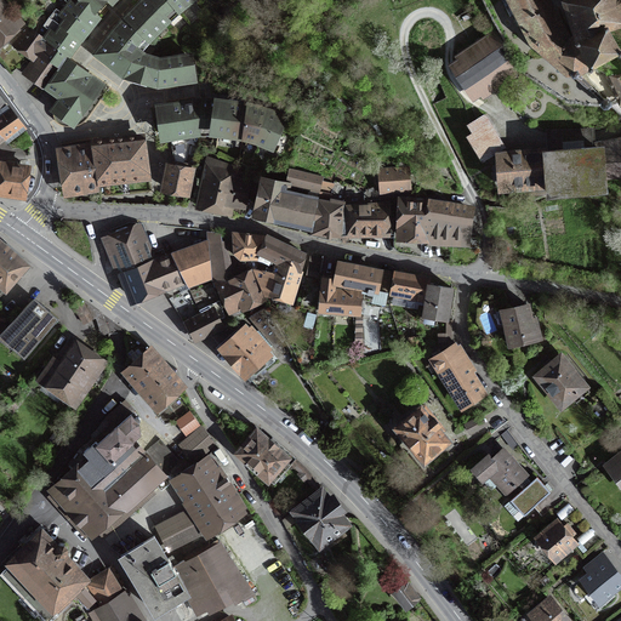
[(98,16),(92,11),(80,0),(64,0),(69,4),(66,7),(89,27),(98,16)]
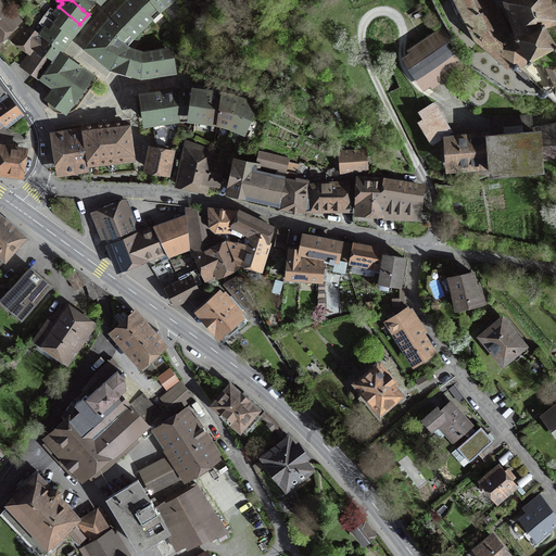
[(72,0),(83,10),(90,0),(72,0)]
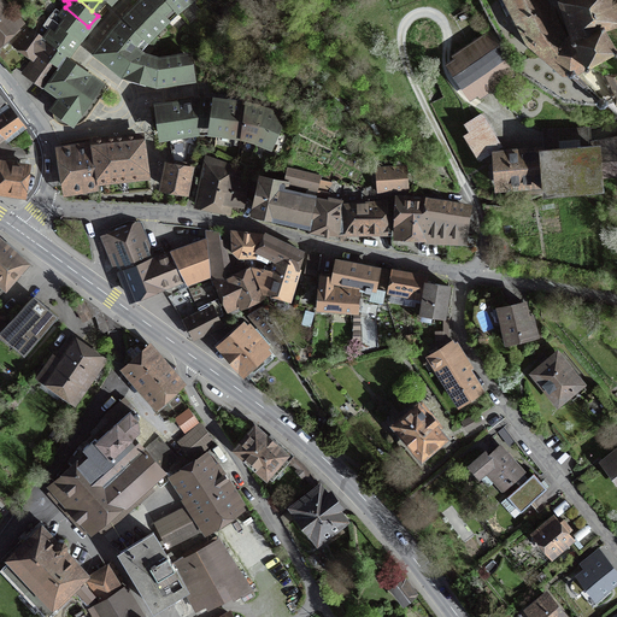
[(147,39),(168,19),(148,0),(142,0),(125,18),(147,39)]
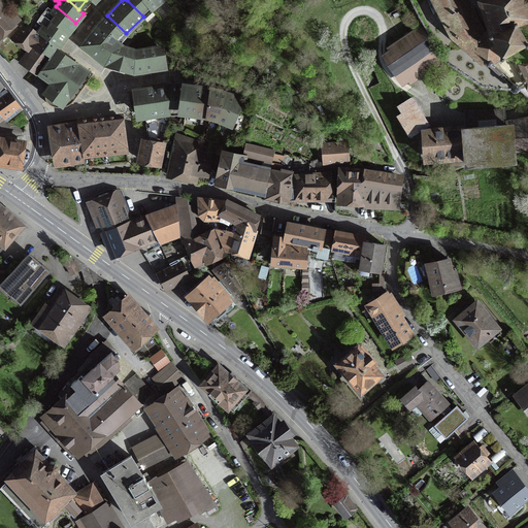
[(156,13),(151,9),(143,0),(127,0),(143,17),(149,22),(156,13)]
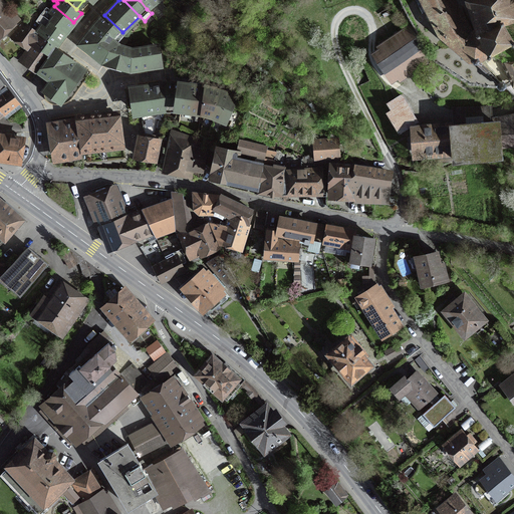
[(140,0),(147,9),(157,0),(140,0)]
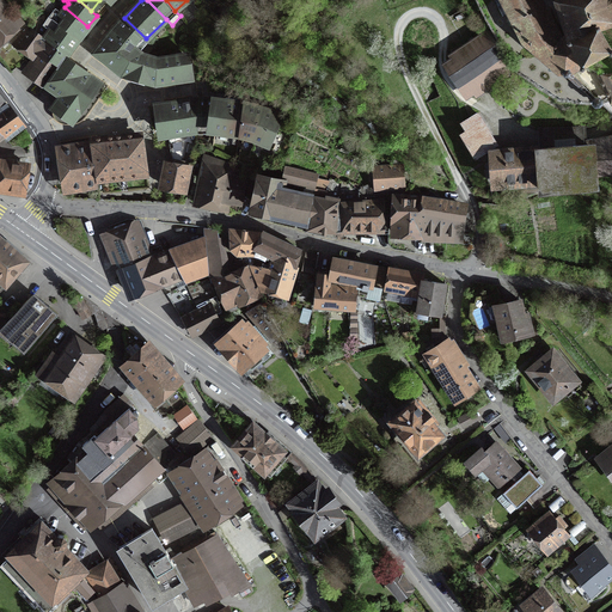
[(501,0),(512,22),(526,43),(556,68),(567,74),(570,73),(575,69),(581,66),(568,40),(567,36),(556,43),(548,31),(554,29),(538,0),(501,0)]
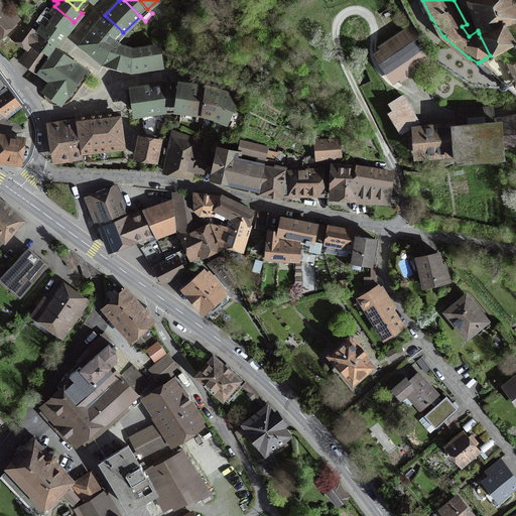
[(515,21),(515,0),(469,0),(478,30),(479,33),(490,55),(515,42),(515,41),(506,24),(515,21)]
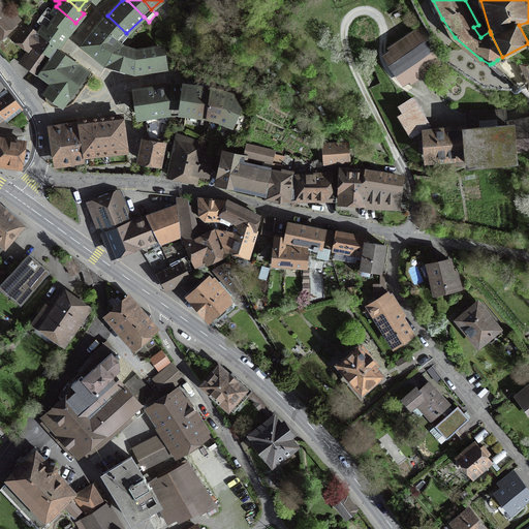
[(0,34),(17,20),(0,2),(0,34)]
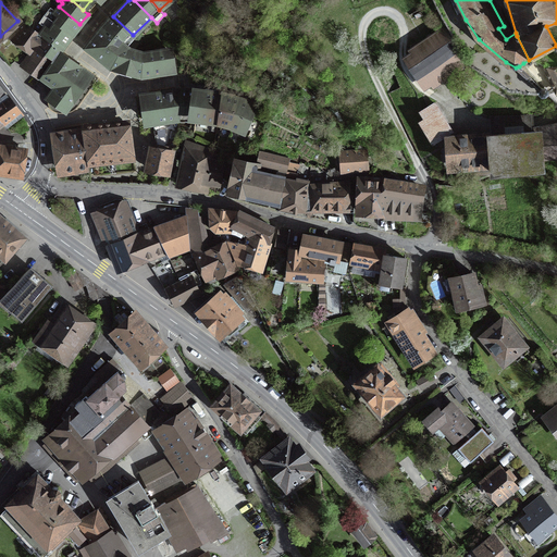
[(71,34),(79,24),(59,7),(56,12),(51,8),(45,15),(71,34)]
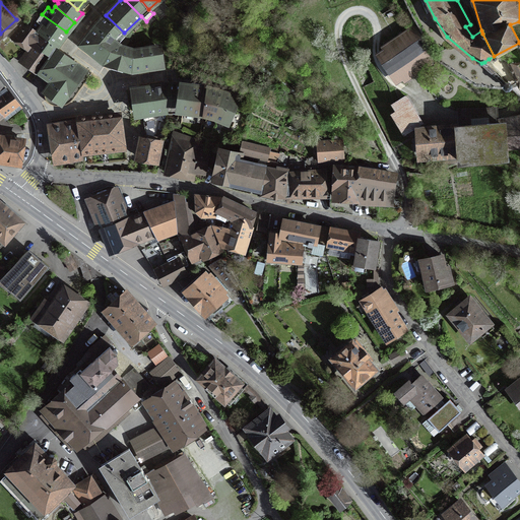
[(51,53),(66,31),(42,14),(37,21),(41,24),(37,33),(48,40),(41,50),(49,56),(51,53)]
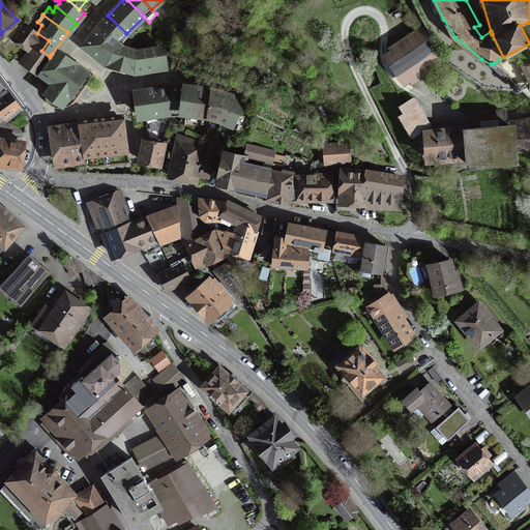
[(128,36),(126,33),(108,16),(83,46),(104,61),(111,51),(113,54),(118,48),(128,36)]
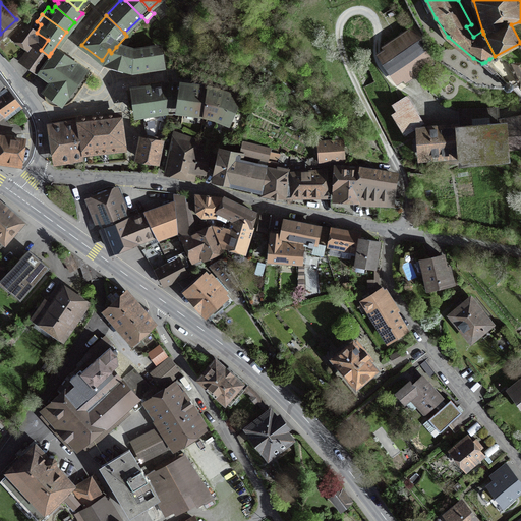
[(34,47),(41,50),(48,40),(37,33),(25,23),(15,38),(26,45),(29,42),(34,47)]
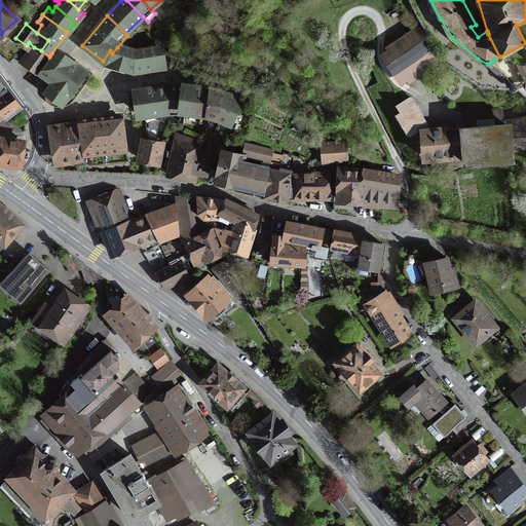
[(441,59),(420,24),(387,46),(392,53),(385,58),(400,79),(406,74),(411,82),(440,63),(438,62),(441,59)]
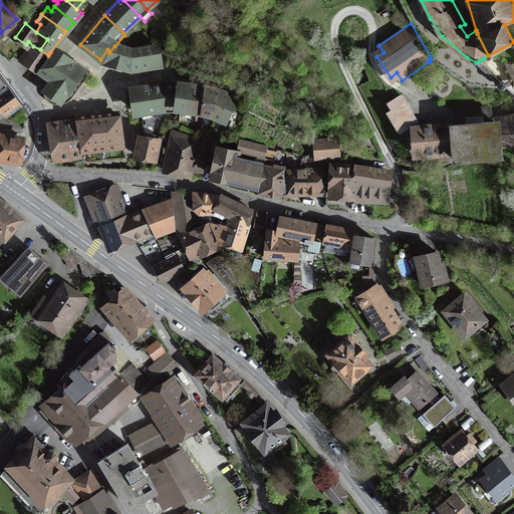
[(12,37),(0,46),(10,59),(24,49),(19,42),(16,43),(12,37)]
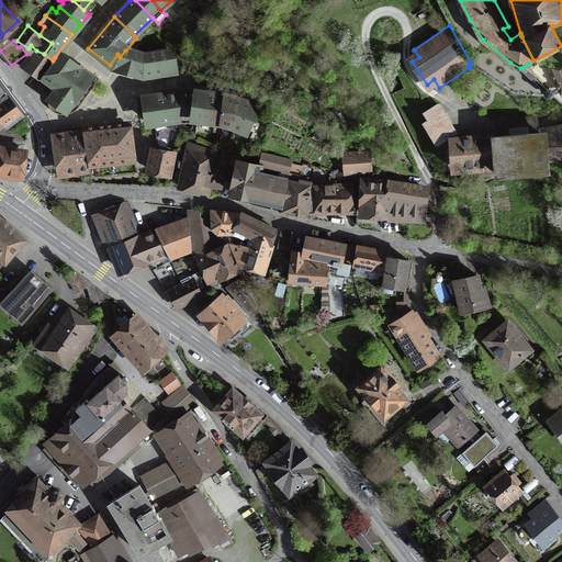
[(175,48),(144,55),(147,76),(148,81),(176,77),(175,48)]
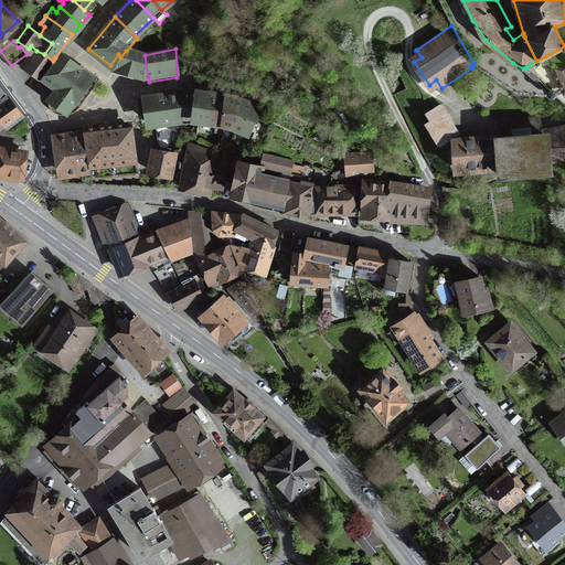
[(44,54),(36,51),(25,65),(42,77),(53,61),(44,54)]
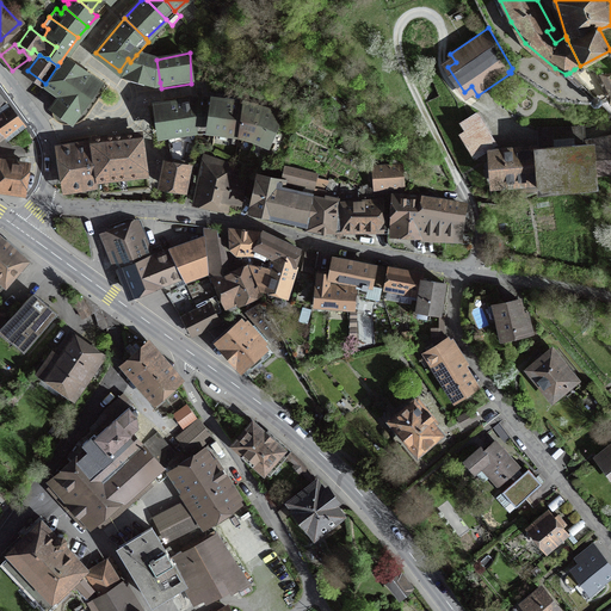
[(135,76),(160,82),(156,60),(136,55),(130,62),(128,59),(119,71),(135,76)]
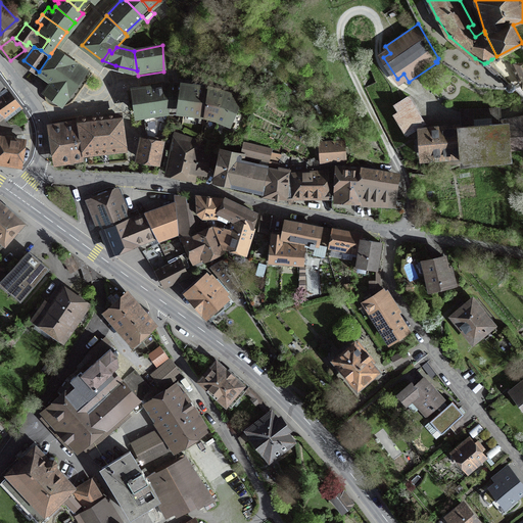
[(69,65),(51,53),(49,56),(39,72),(52,81),(45,92),(60,104),(84,72),(70,63),(69,65)]
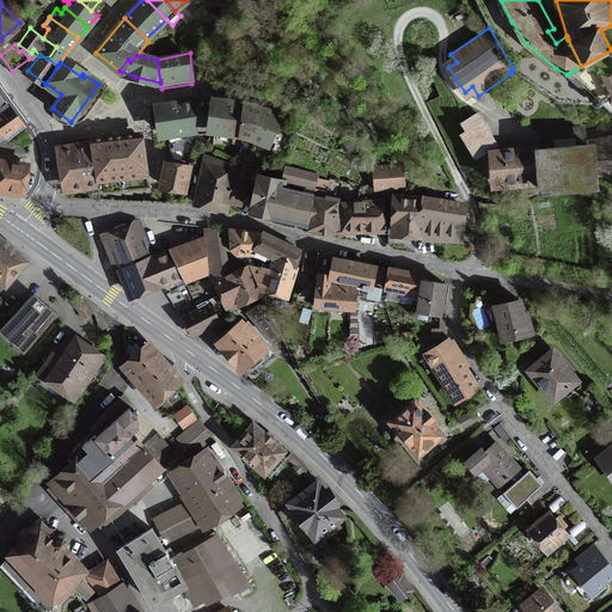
[(611,73),(598,73),(611,101),(611,99),(611,73)]
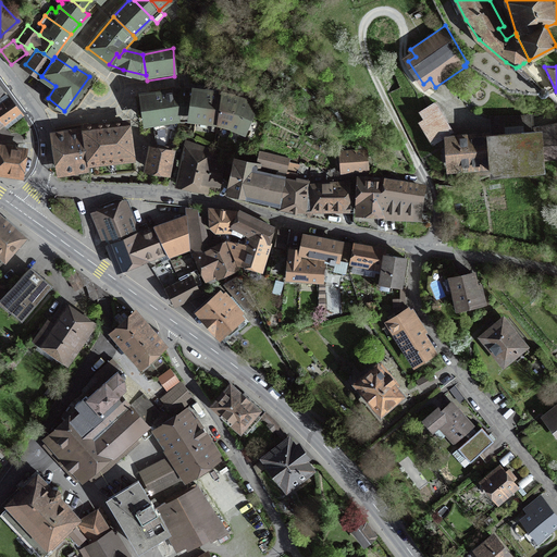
[(1,82),(0,82),(0,128),(24,110),(1,82)]
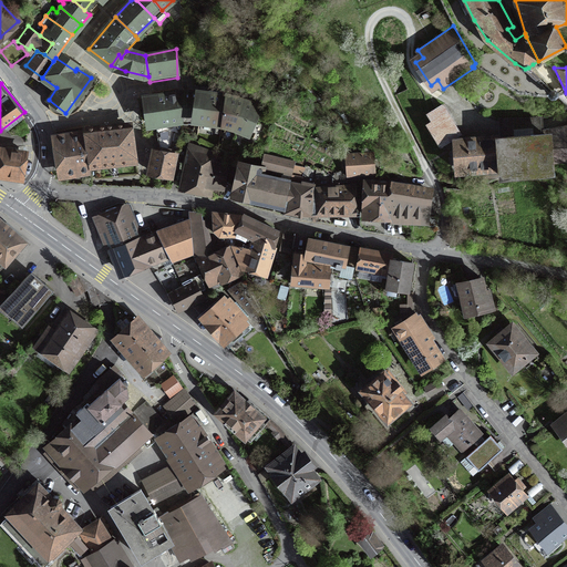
[(178,89),(163,90),(167,122),(183,120),(178,94),(178,89)]
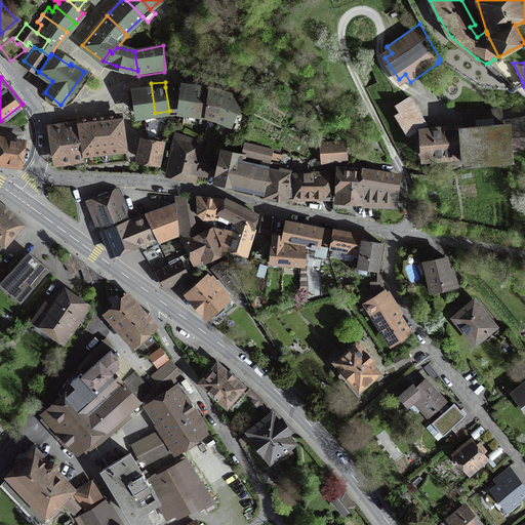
[(136,116),(155,113),(151,83),(132,86),(136,116)]
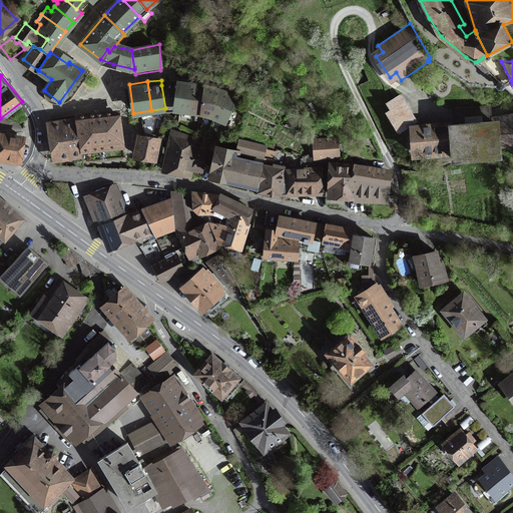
[(180,84),(161,85),(165,108),(165,112),(177,112),(176,108),(180,84)]
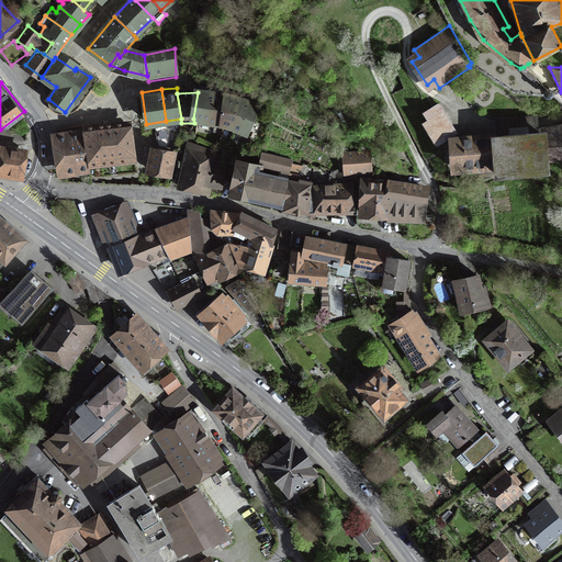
[(193,119),(221,122),(224,97),(198,92),(193,119)]
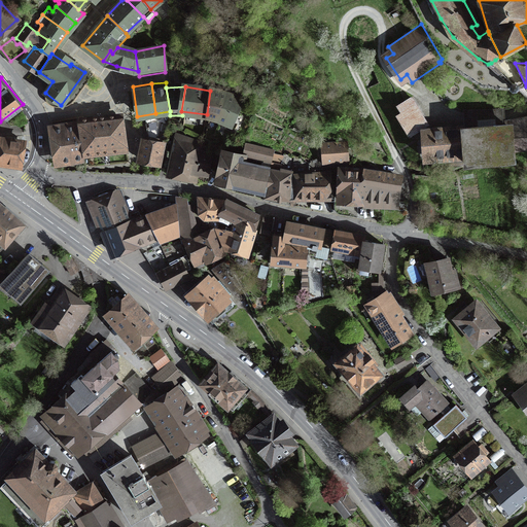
[(229,95),(210,91),(207,114),(218,118),(229,95)]
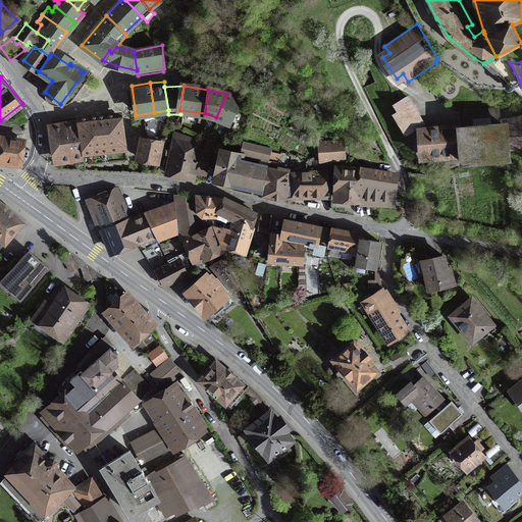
[(239,99),(226,94),(216,117),(228,123),(239,99)]
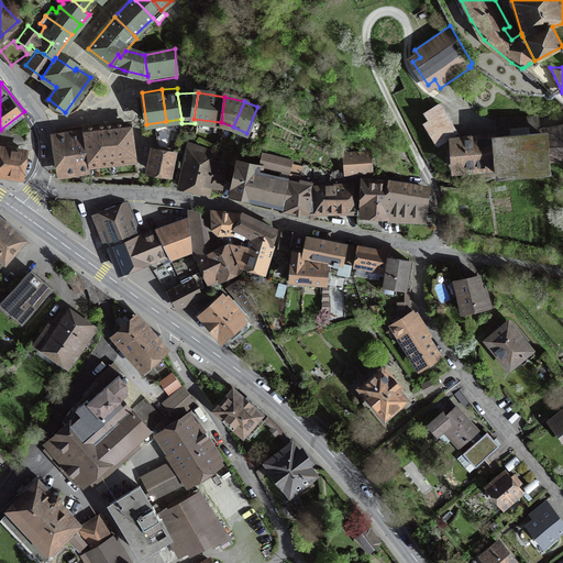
[(459,134),(441,105),(426,113),(430,121),(424,125),(438,146),(451,139),(455,136),(459,134)]
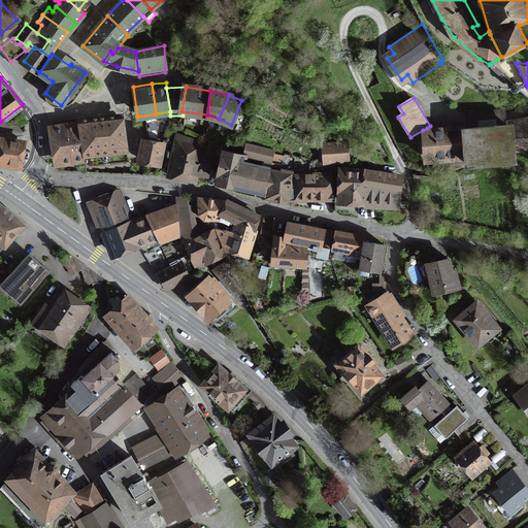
[(124,117),(79,122),(84,155),(128,151),(124,117)]
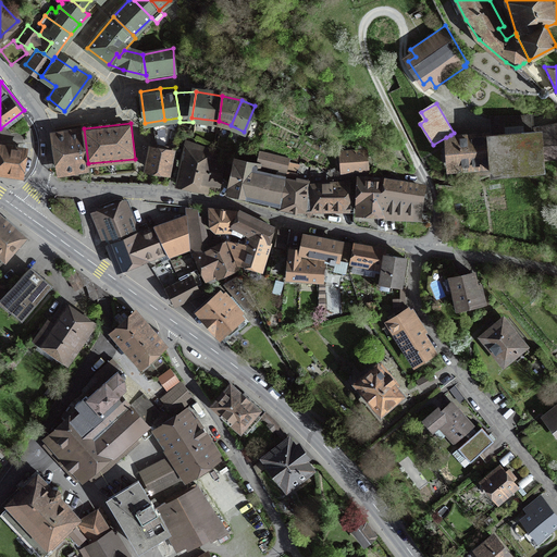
[(556,125),(541,128),(539,133),(541,158),(556,156),(556,125)]
